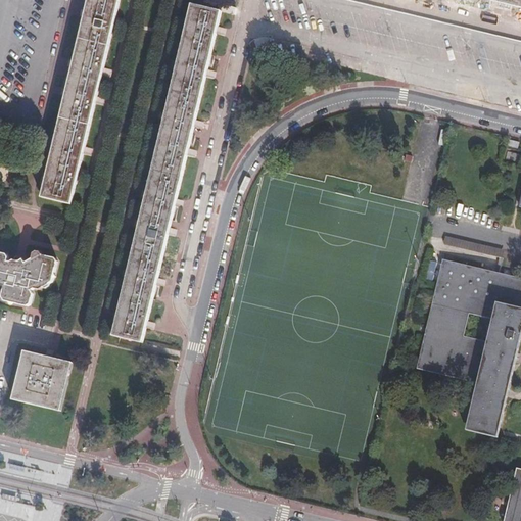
[(84,0),(37,198),(68,204),(117,0),(84,0)]
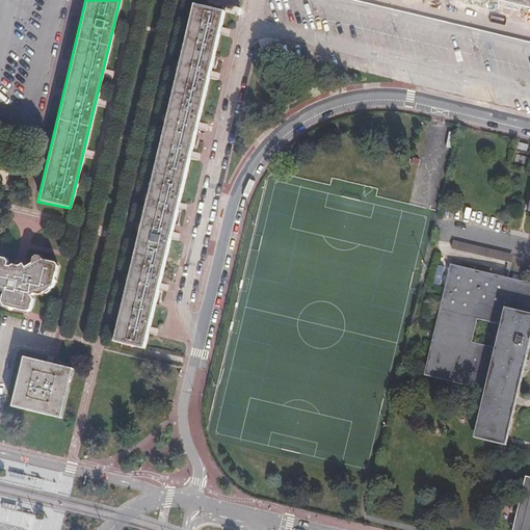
[(221,9),(191,2),(111,341),(142,349),(221,9)]
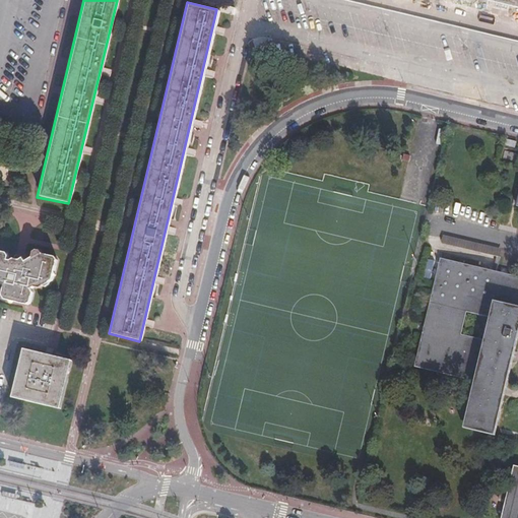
[(10,260),(5,283),(3,295),(5,299),(27,304),(30,302),(34,292),(31,287),(35,285),(40,287),(53,278),(58,259),(55,256),(43,253),(41,250),(37,249),(34,251),(33,256),(26,261),(23,257),(20,260),(14,258),(10,260)]
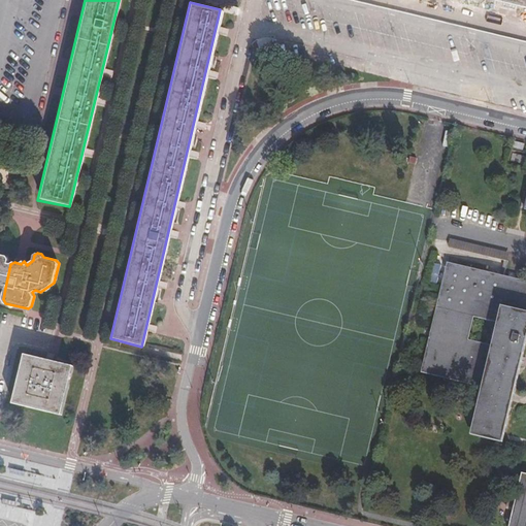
[(0,287),(5,288),(10,264),(7,263),(9,259),(6,256),(0,254),(0,287)]
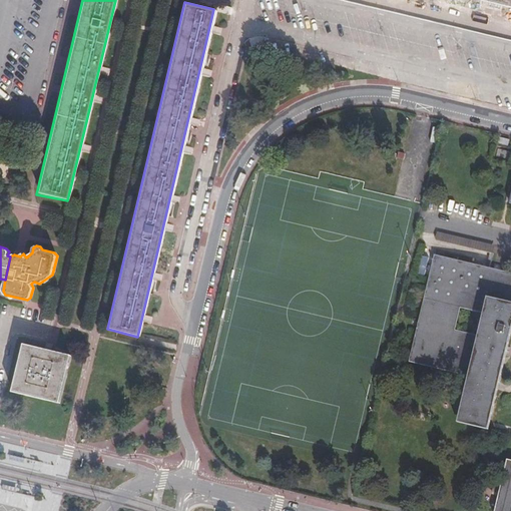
[(510,348),(510,272),(439,254),(413,360),(472,375),(466,396),(460,421),(491,428),(497,404),(503,382),(510,348)]
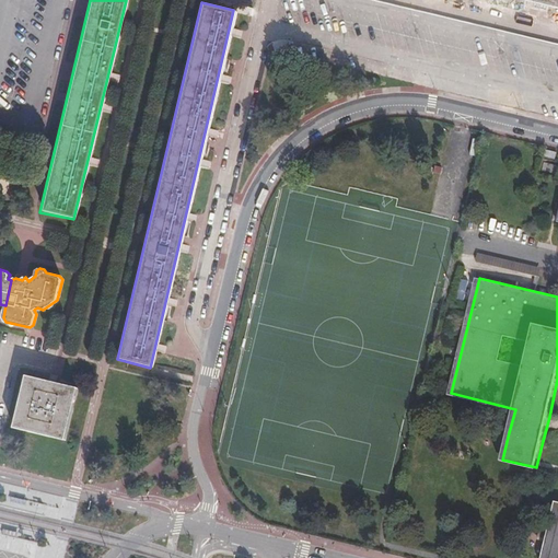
[(78,387),(27,375),(14,428),(66,440),(78,387)]
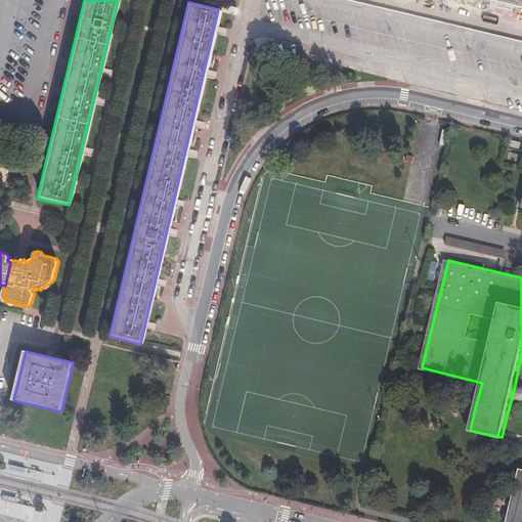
[(505,521),(521,521),(521,467),(520,467),(505,521)]
